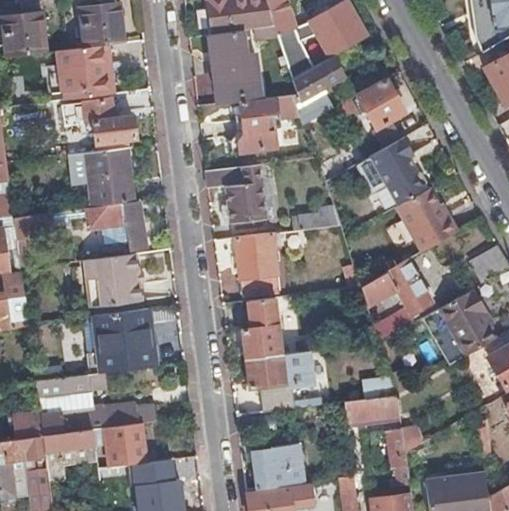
[(204,0),(210,35),(232,32),(251,29),(273,26),(263,0),(204,0)]
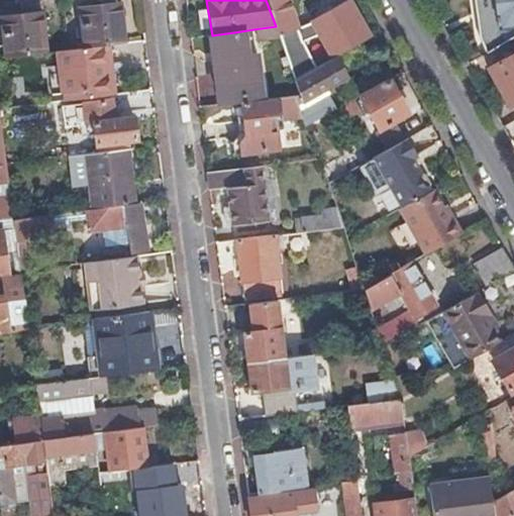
[(294,81),(315,69),(310,58),(306,57),(286,0),(266,0),(276,26),(279,35),(294,81)]
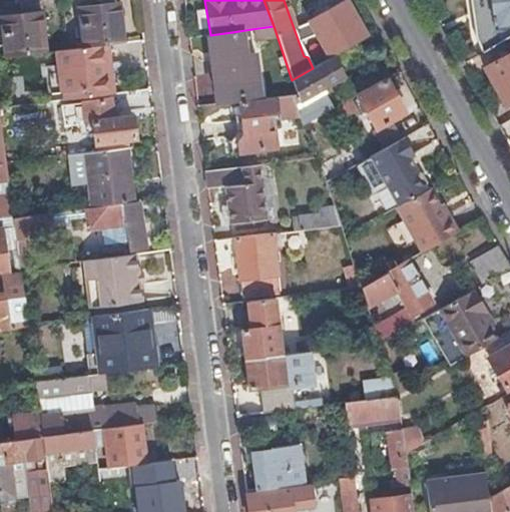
[(509,38),(509,0),(491,0),(495,29),(504,28),(506,40),(509,38)]
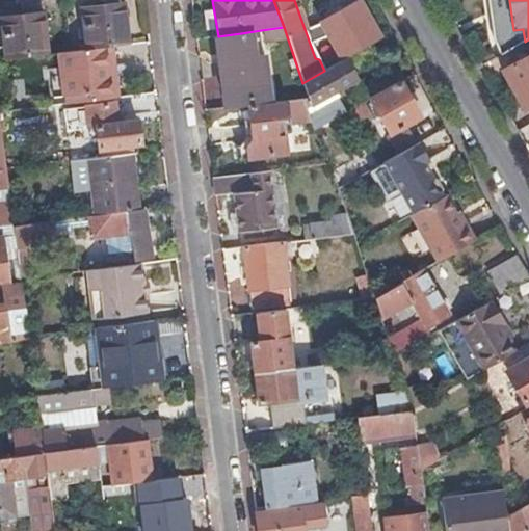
[(320,23),(342,60),(344,59),(379,40),(358,1),(320,23)]
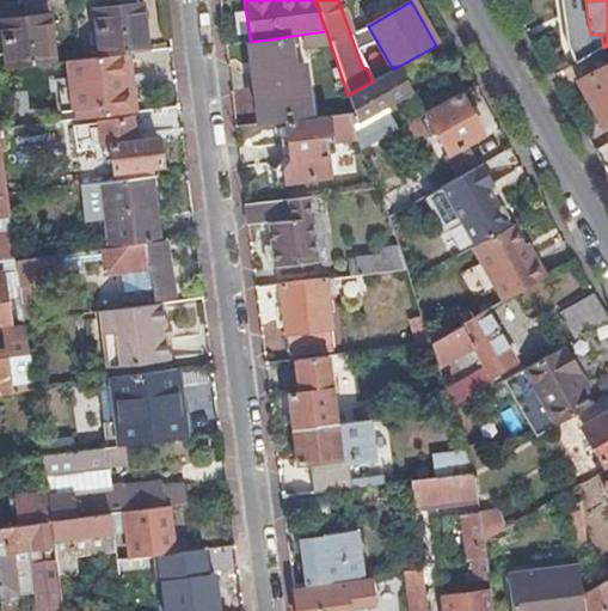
[(93,17),(98,56),(123,53),(146,50),(140,2),(114,6),(115,13),(93,17)]
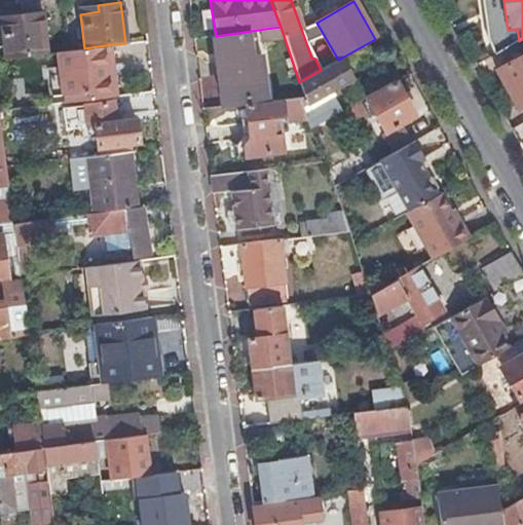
[(0,25),(4,60),(45,53),(40,13),(20,15),(20,23),(0,25)]
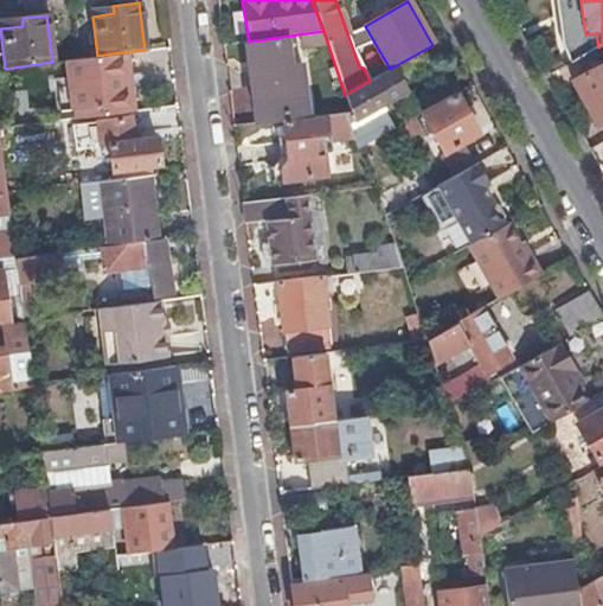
[(275,38),(249,42),(260,123),(283,120),(299,117),(294,85),(303,84),(301,63),(292,65),(288,44),(275,45),(275,38)]
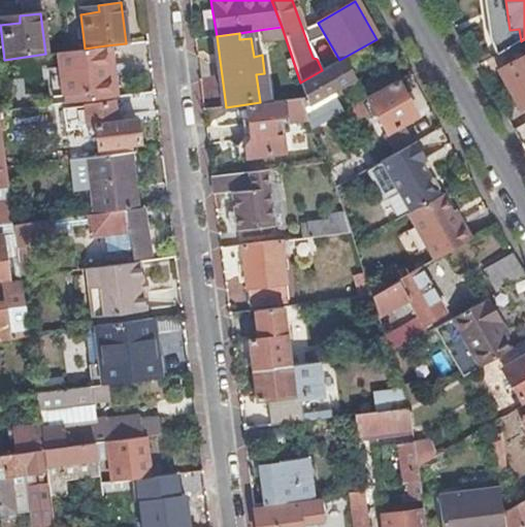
[(112,97),(106,45),(85,48),(61,52),(67,95),(87,92),(89,100),(112,97)]
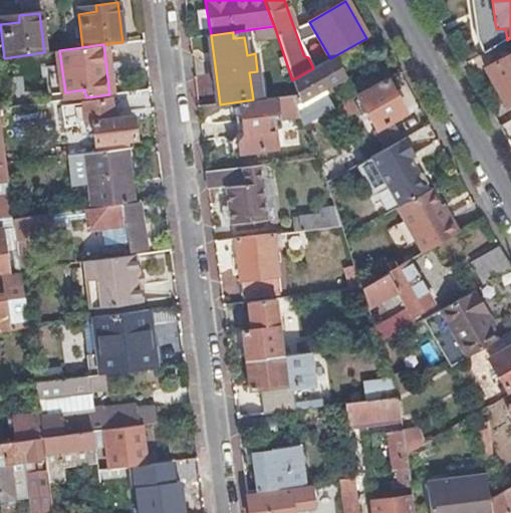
[(510,55),(485,70),(495,88),(510,78),(510,55)]
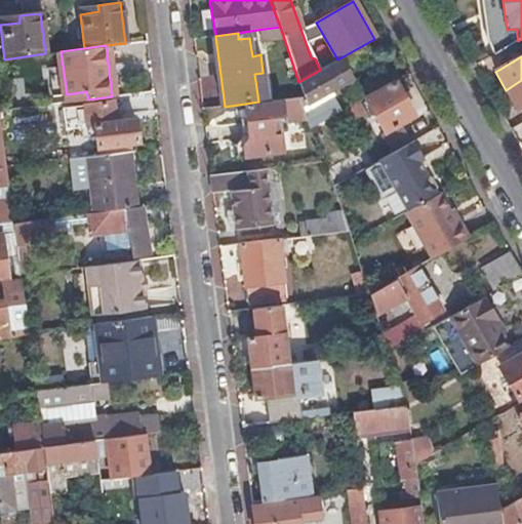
[(308,129),(340,111),(330,92),(352,79),(339,58),(337,59),(320,70),(298,82),(304,95),(296,96),(303,114),(308,129)]
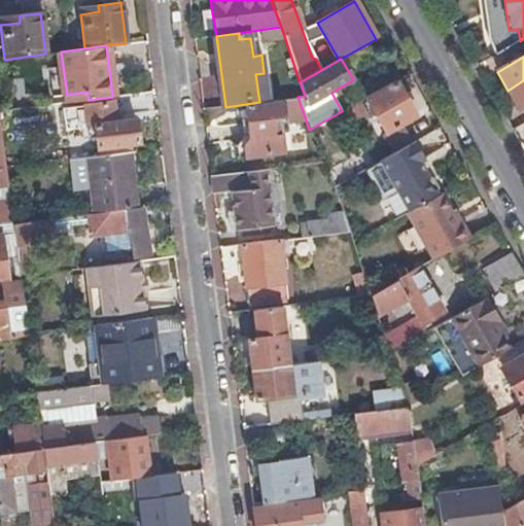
[(2,67),(0,60),(0,112),(19,109),(13,66),(2,67)]
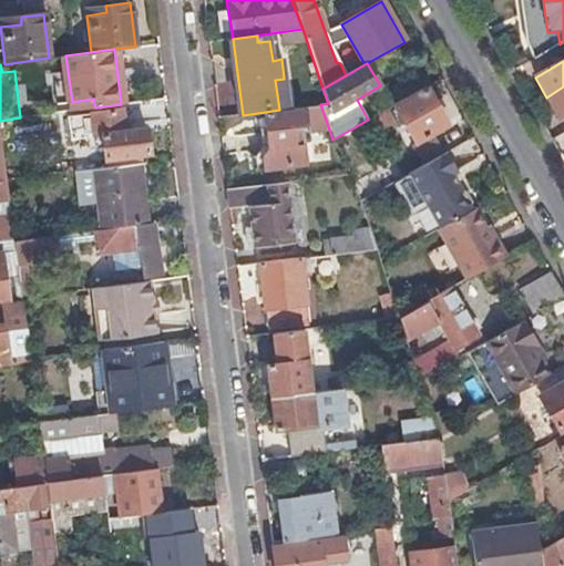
[(395,88),(402,101),(426,89),(418,74),(395,88)]
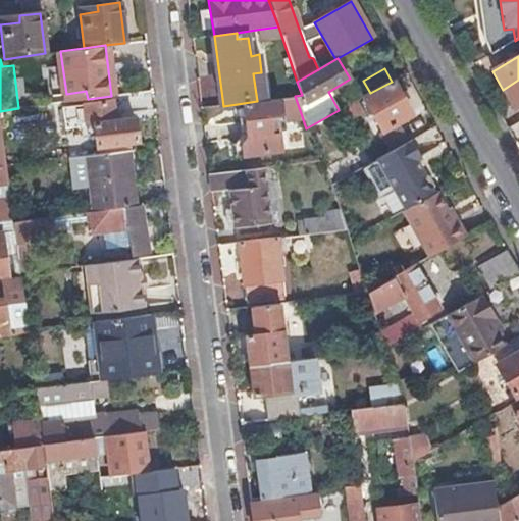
[(518,80),(503,90),(514,108),(518,105),(518,80)]
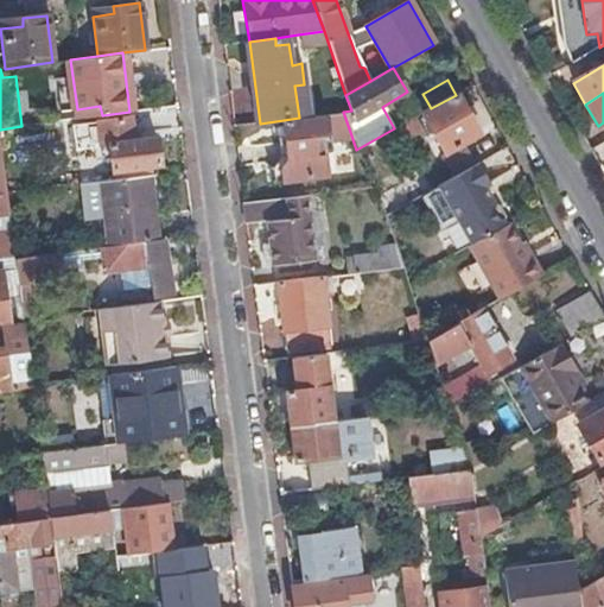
[(431,108),(423,113),(444,153),(477,134),(456,95),(431,108)]
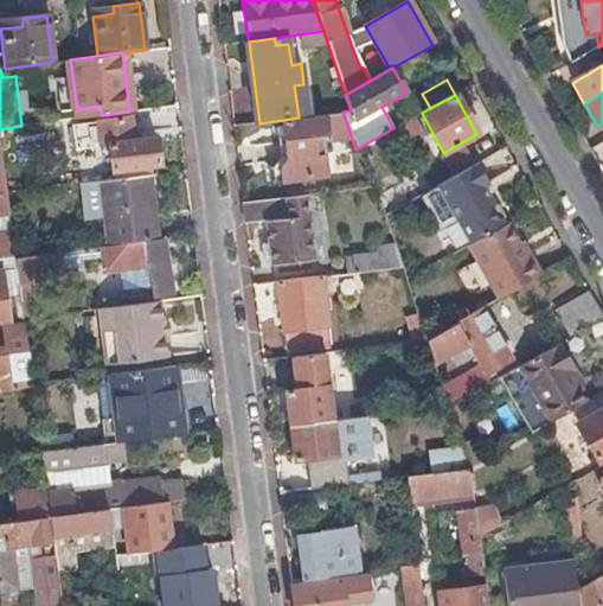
[(324,135),(350,132),(342,112),(299,117),(283,120),(286,136),(289,159),(314,155),(326,153),(324,135)]
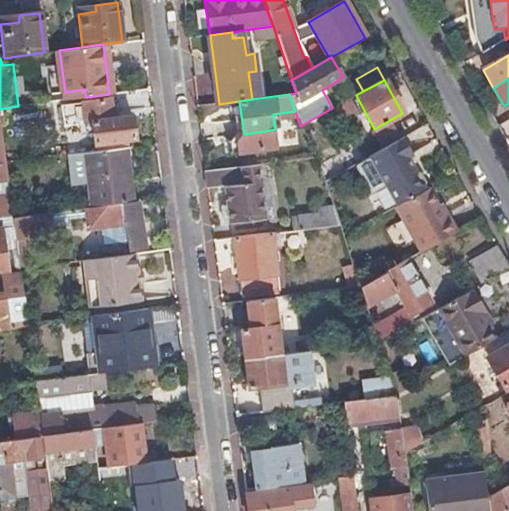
[(109,98),(81,102),(86,144),(135,137),(132,115),(112,117),(109,98)]
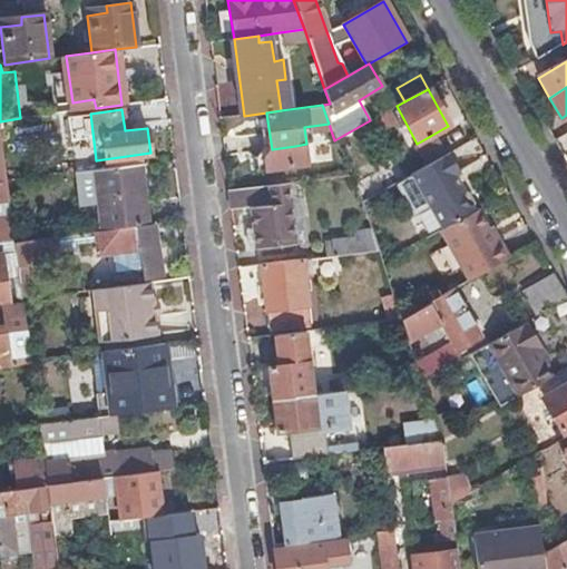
[(264,157),(265,170),(296,166),(295,146),(272,149),(270,149),(264,157)]
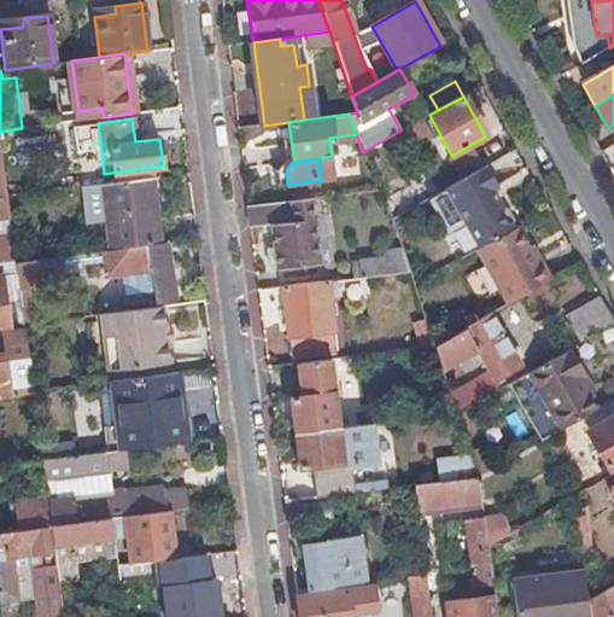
[(445,190),(478,250),(513,230),(512,226),(513,221),(507,211),(502,210),(492,191),(497,187),(486,167),(445,190)]
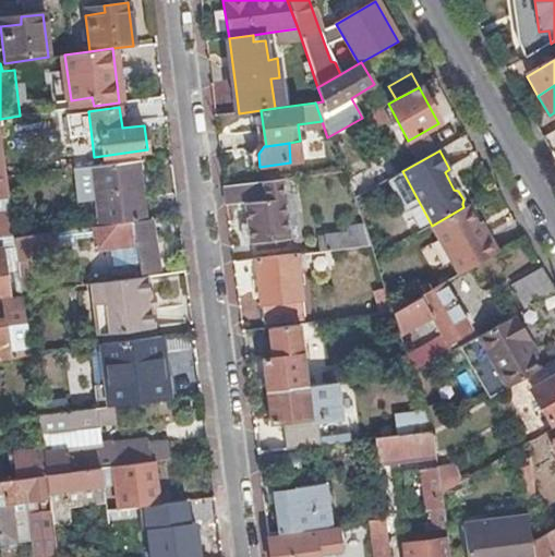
[(369,168),(363,157),(349,165),(354,176),(369,168)]
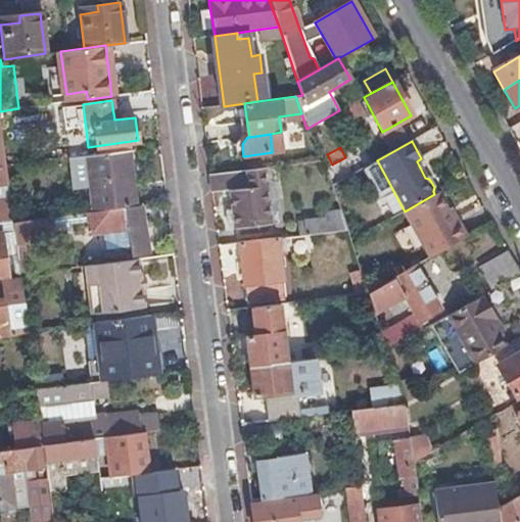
[(85,155),(92,211),(136,206),(129,150),(85,155)]
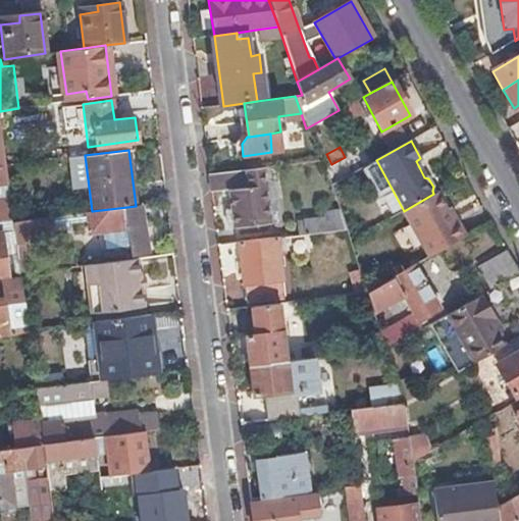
[(269,223),(262,168),(209,175),(211,193),(229,190),(234,227),(269,223)]
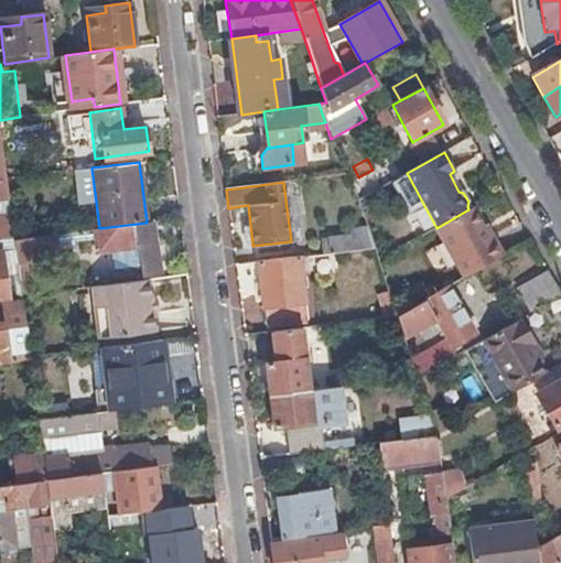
[(434,229),(463,279),(504,256),(492,235),(489,237),(473,207),(468,209),(437,228),(434,229)]
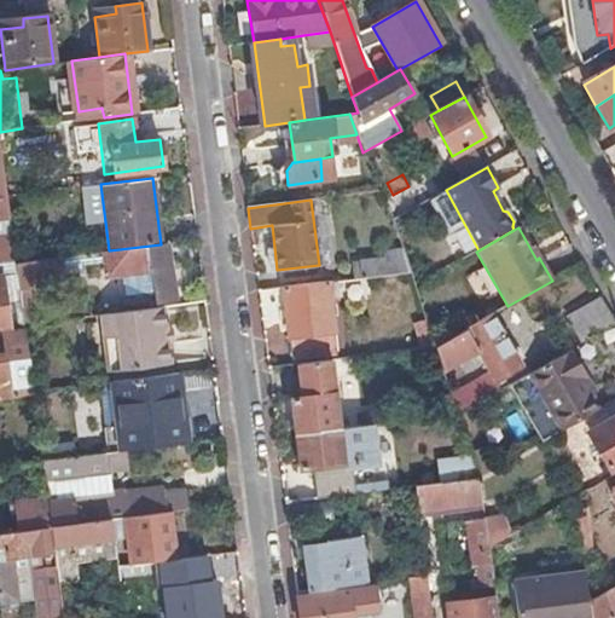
[(0,265),(16,263),(11,232),(0,234),(0,265)]
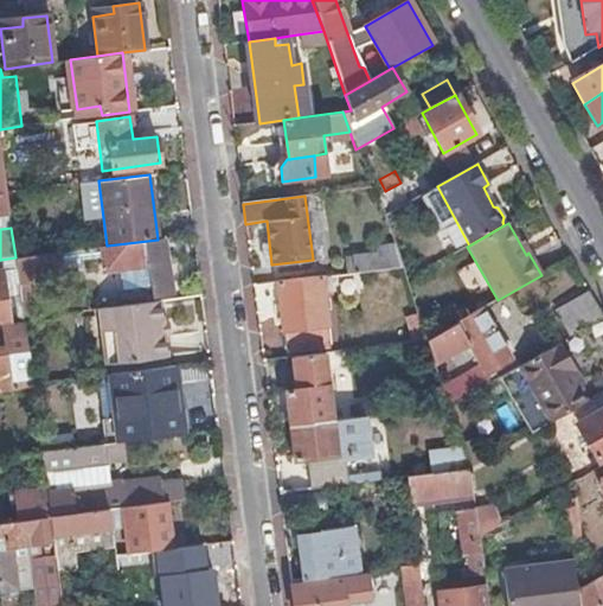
[(15,257),(20,301),(31,300),(36,299),(33,280),(62,276),(62,274),(61,269),(83,267),(82,261),(102,259),(103,270),(119,268),(146,265),(149,286),(151,292),(170,289),(162,238),(158,240),(107,246),(15,257)]
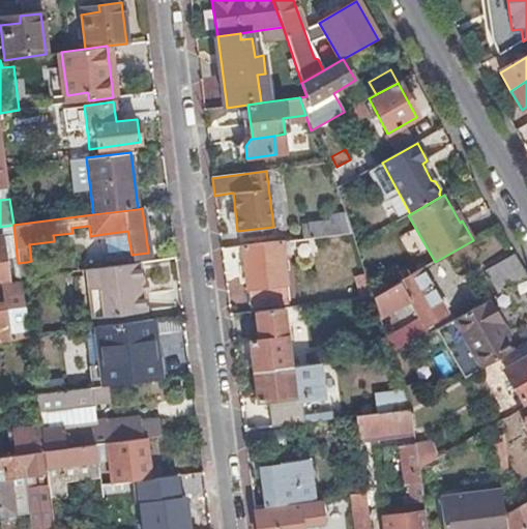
[(287,228),(288,241),(294,240),(316,238),(339,235),(338,229),(331,229),(329,222),(287,228)]
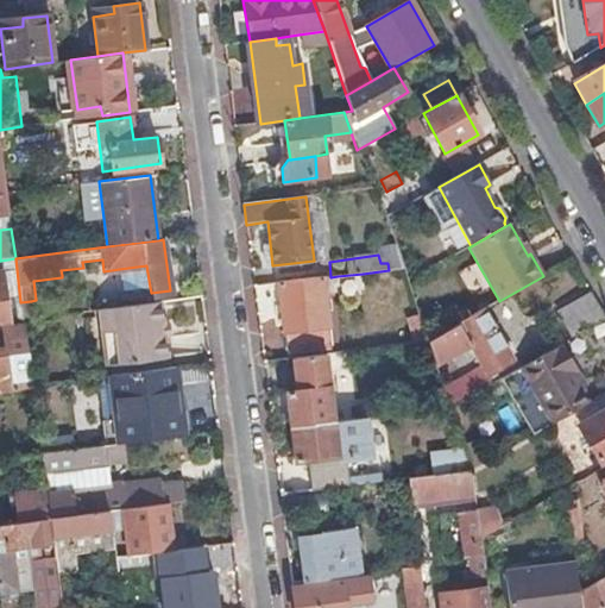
[(16,258),(0,261),(0,267),(7,267),(14,326),(24,325),(23,318),(20,302),(16,258)]
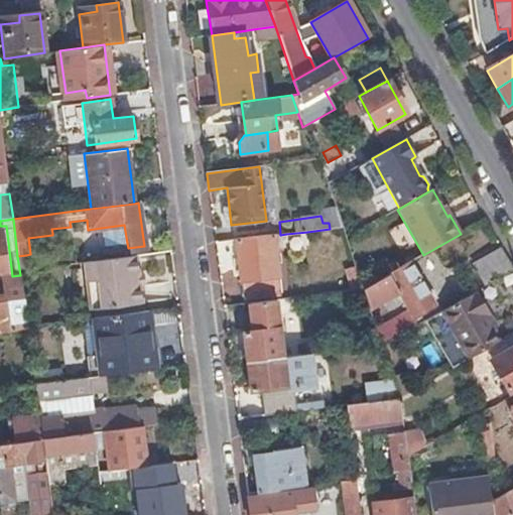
[(307,238),(307,232),(286,234),(288,248),(303,245),(302,239),(307,238)]
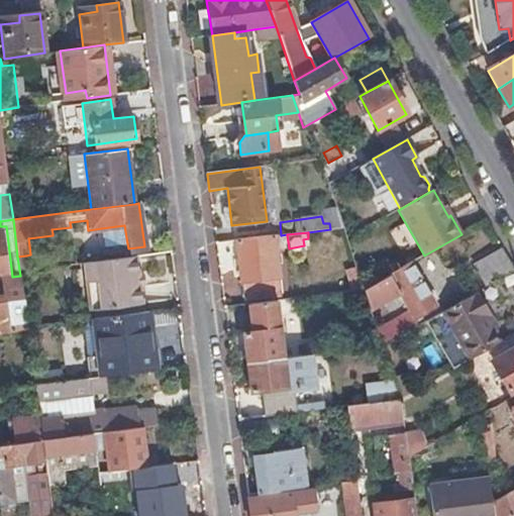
[(281,295),(274,236),(236,240),(244,299),(281,295)]
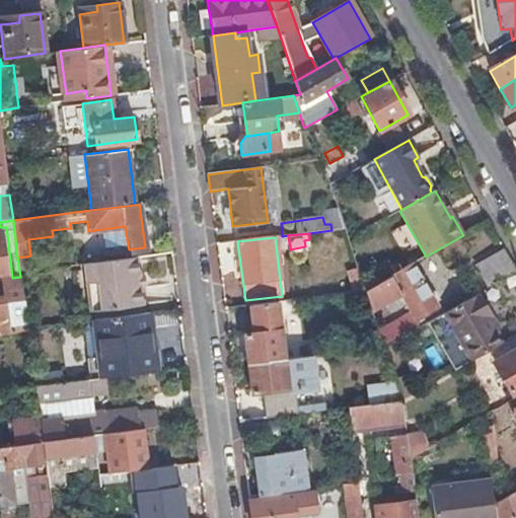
[(515,273),(503,250),(476,266),(490,288),(515,273)]
